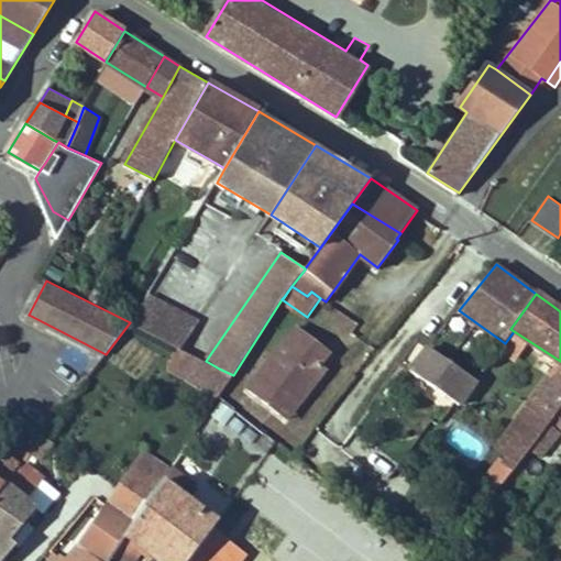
[(149,295),(131,323),(180,348),(199,321),(149,295)]
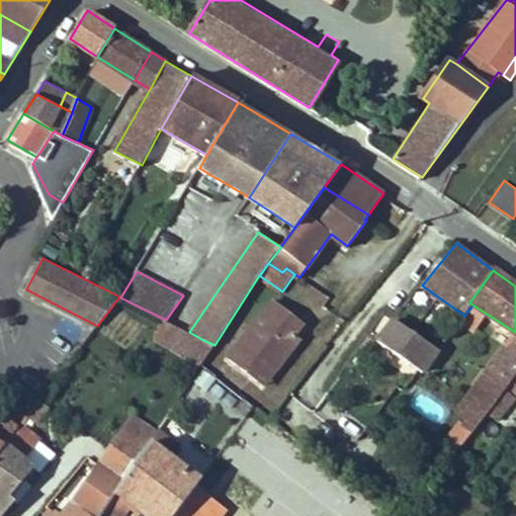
[(274,299),(230,357),(259,380),(276,358),(281,362),(301,337),(295,333),(304,322),(274,299)]
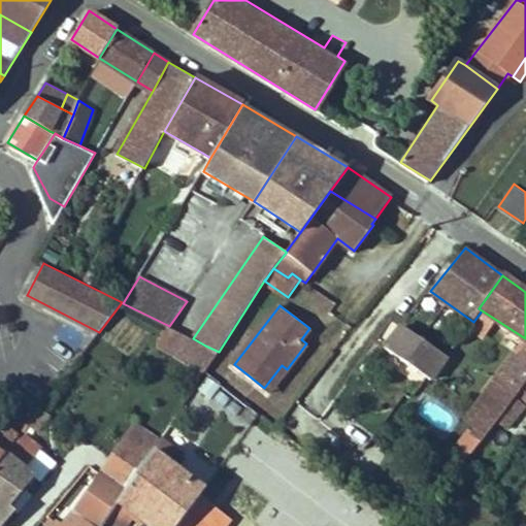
[(432,379),(448,357),(402,325),(385,346),(432,379)]
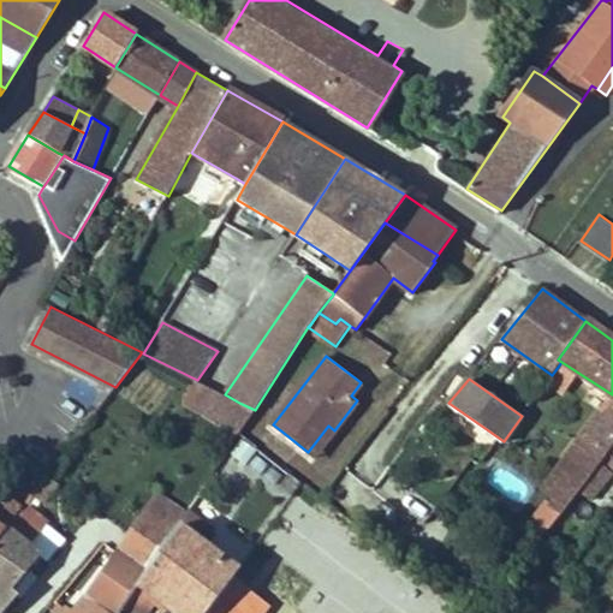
[(197,380),(184,399),(227,424),(239,403),(225,394),(197,380)]
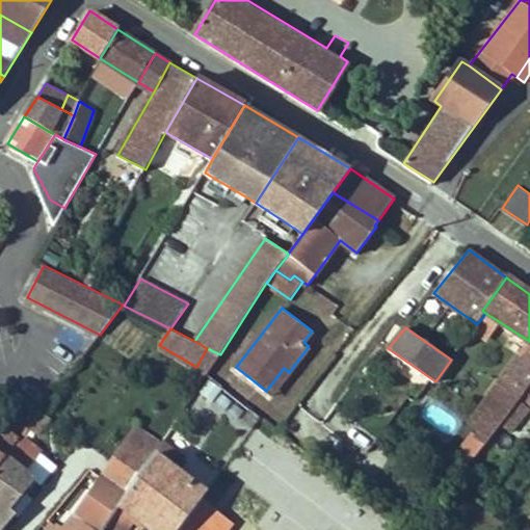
[(501,423),(521,396),(529,383),(529,343),(480,411),(499,425),(501,423)]
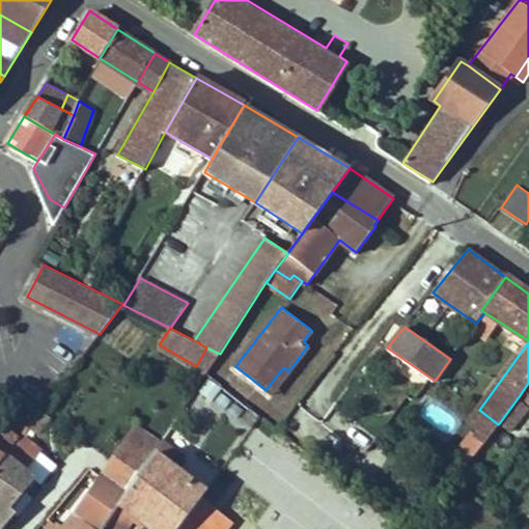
[(196,366),(207,372),(220,354),(206,347),(196,366)]
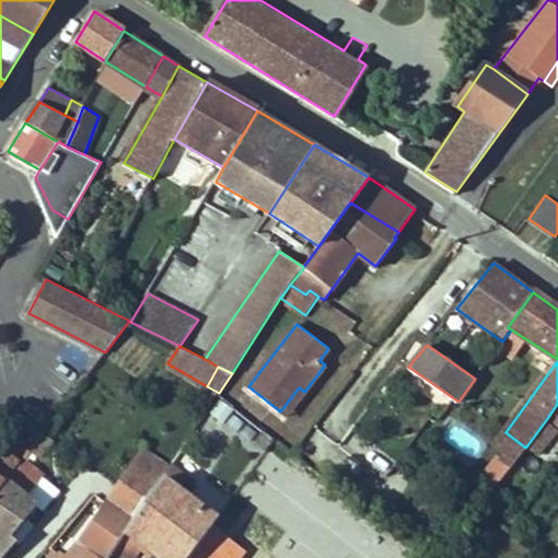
[(344,440),(376,390),(355,375),(321,426),(344,440)]
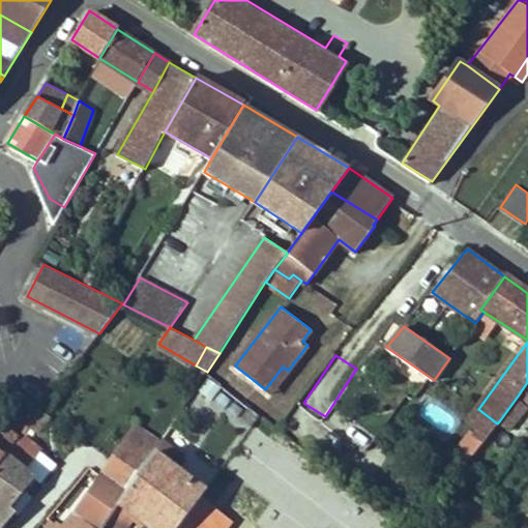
[(265,389),(270,393),(288,371),(283,367),(265,389)]
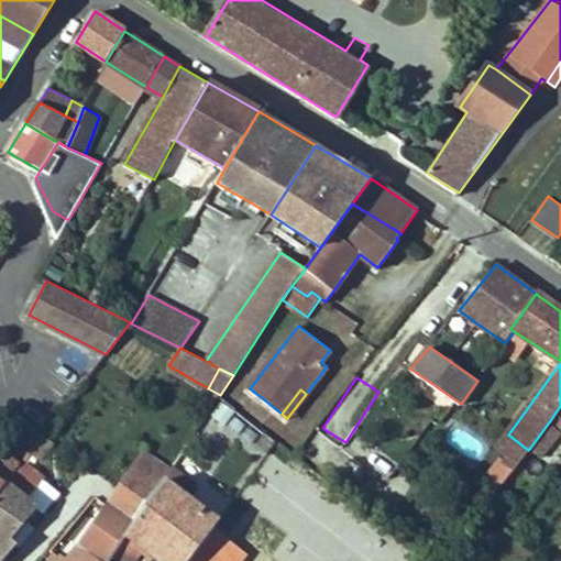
[(560,406),(551,419),(560,426),(560,406)]
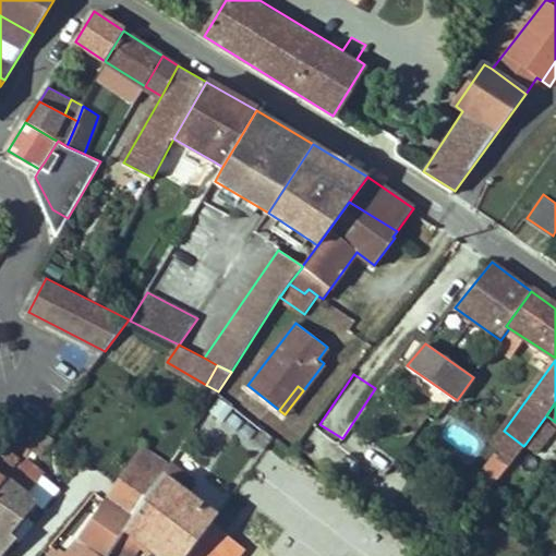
[(526,444),(538,451),(555,427),(555,422),(546,415),(526,444)]
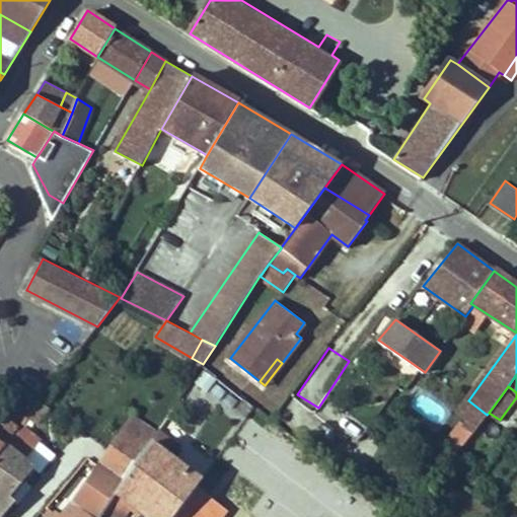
[(465,424),(474,431),(487,415),(468,400),(461,409),(471,416),(465,424)]
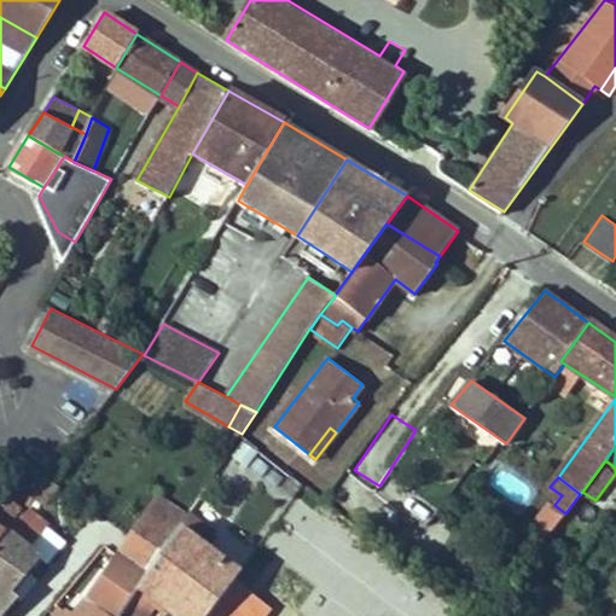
[(34,495),(44,503),(56,486),(46,478),(34,495)]
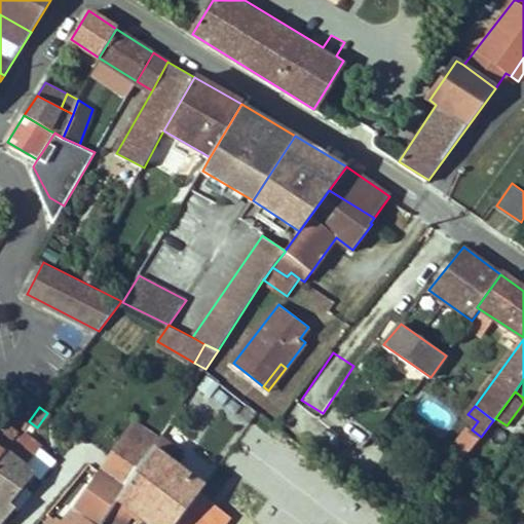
[(0,458),(6,450),(17,435),(0,421),(0,458)]
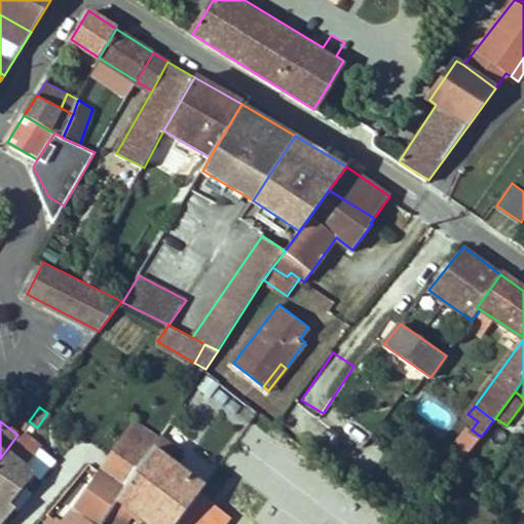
[(105,469),(127,484),(152,448),(159,438),(137,422),(105,469)]
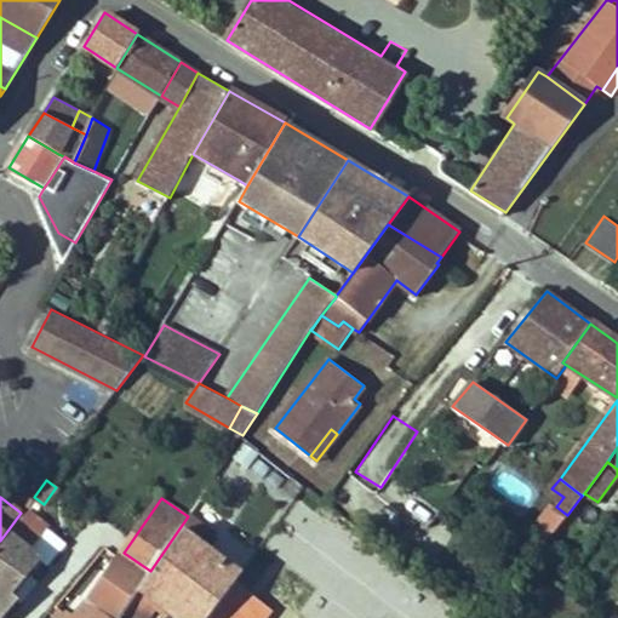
[(0,617),(18,599),(12,594),(41,560),(30,550),(50,527),(29,510),(26,515),(21,513),(7,531),(0,541),(0,617)]
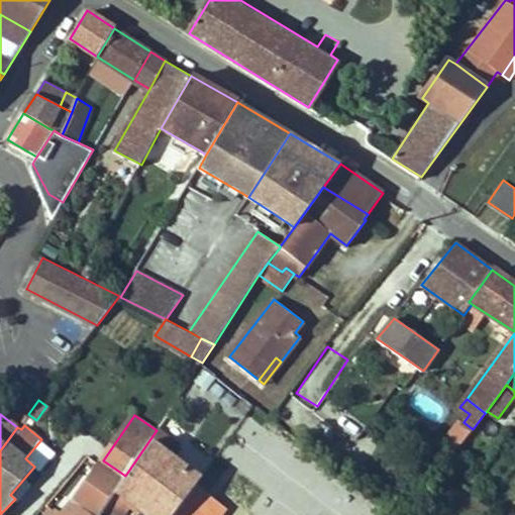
[(132,505),(146,514),(171,514),(195,484),(199,479),(172,457),(182,445),(158,427),(157,430),(149,440),(125,476),(124,478),(115,491),(132,505)]
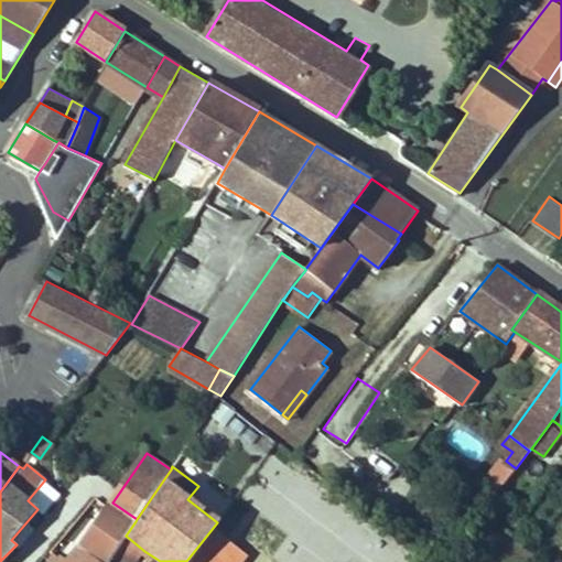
[(45,479),(28,500),(38,509),(40,511),(58,489),(45,479)]
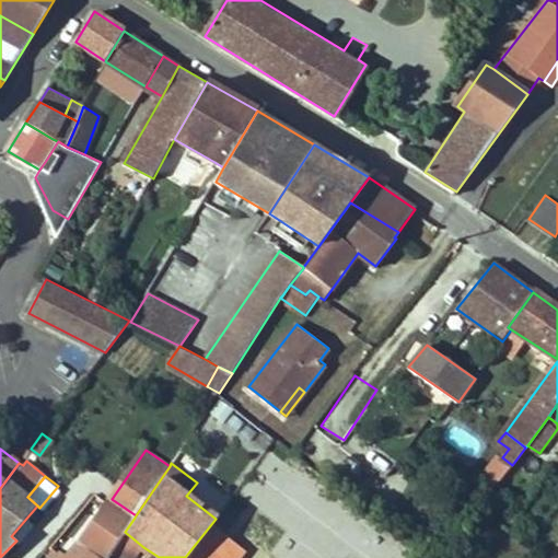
[(101,557),(107,557),(112,551),(125,532),(135,518),(111,501),(92,530),(95,532),(85,547),(101,557)]
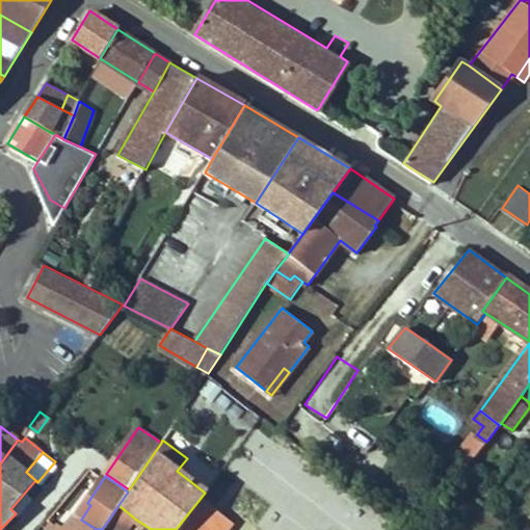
[(214,497),(209,504),(231,520),(236,512),(214,497)]
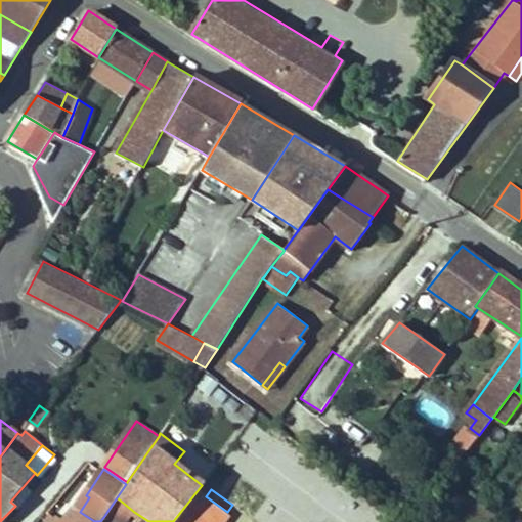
[(198,490),(173,521),(223,521),(229,514),(227,512),(206,496),(198,490)]
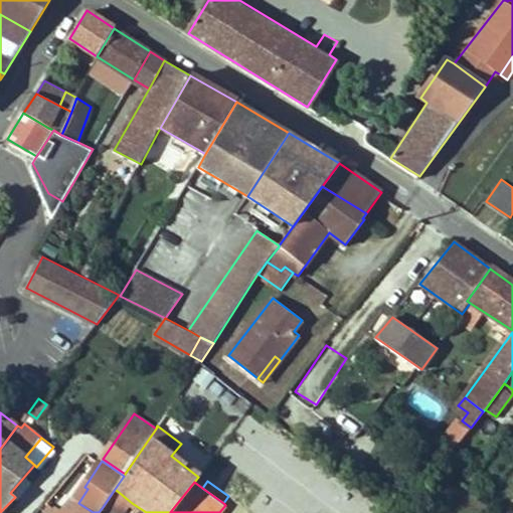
[(75,500),(78,503),(88,489),(84,487),(75,500)]
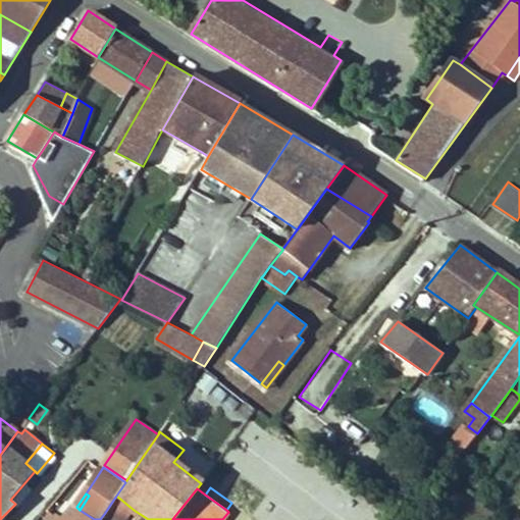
[(104,514),(112,519),(125,519),(134,510),(116,496),(104,514)]
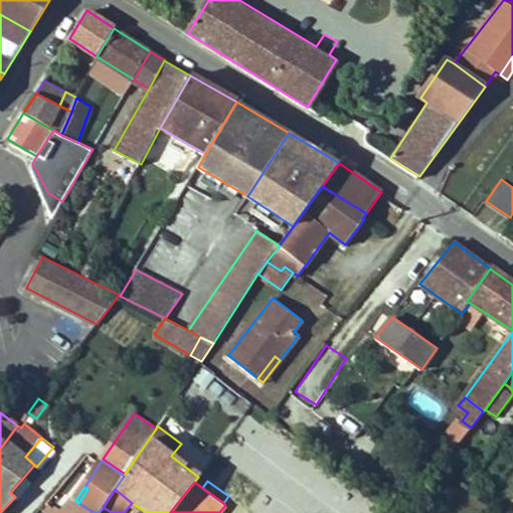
[(57,507),(64,512),(66,512),(75,500),(67,495),(57,507)]
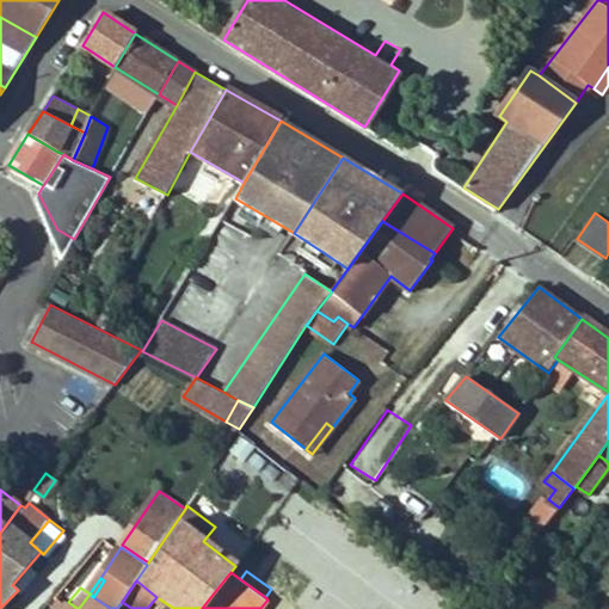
[(79,608),(85,608),(93,597),(90,594),(79,608)]
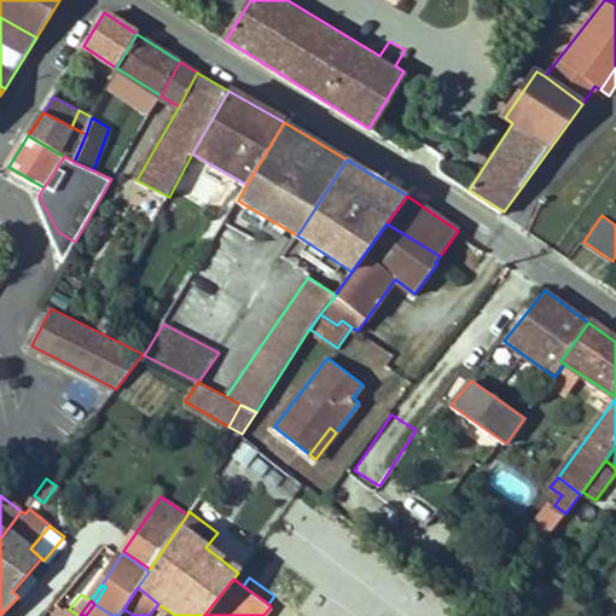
[(111,615),(94,604),(86,615),(111,615)]
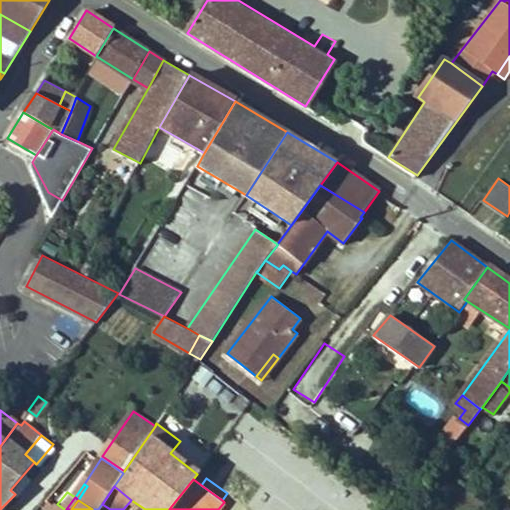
[(45,507),(49,509),(52,509),(56,506),(50,501),(45,507)]
